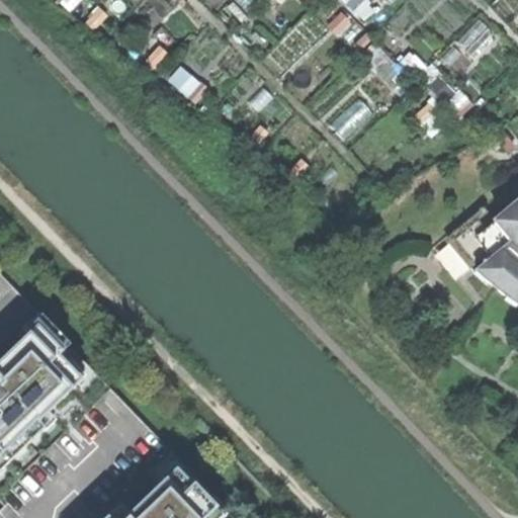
[(517,199),(512,205),(510,203),(500,211),(501,213),(492,222),(499,230),(509,242),(471,274),(481,283),(485,280),(505,296),(503,299),(515,308),(516,304),(517,305),(517,199)]
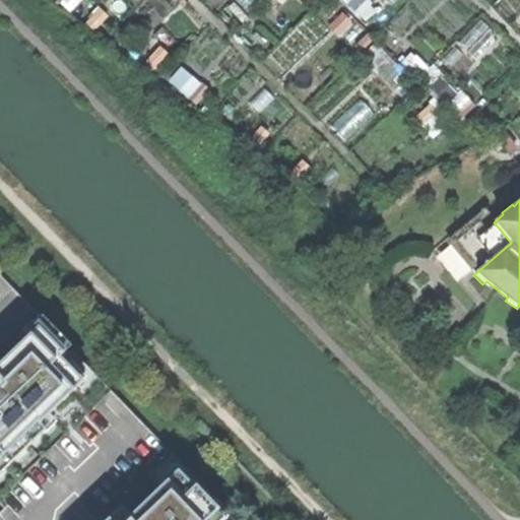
[(469,270),(473,275),(511,243),(501,231),(491,239),(476,221),(452,243),(472,267),(469,270)]
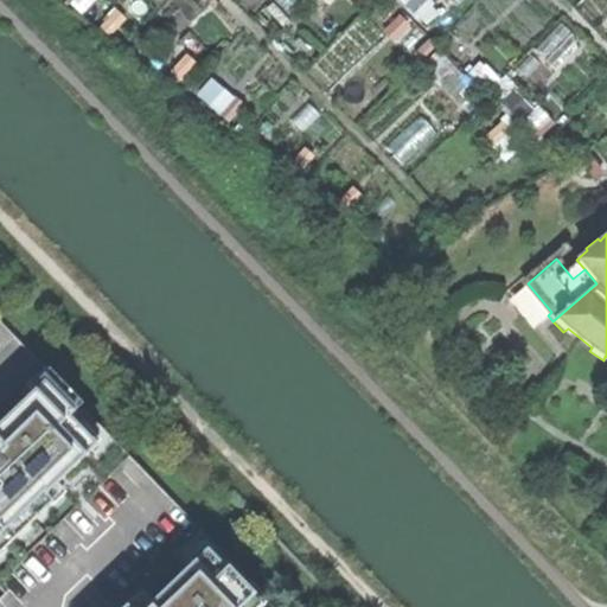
[(55,485),(98,442),(71,415),(81,406),(44,368),(24,385),(31,393),(1,422),(0,421),(0,551),(33,521),(64,494),(55,485)]
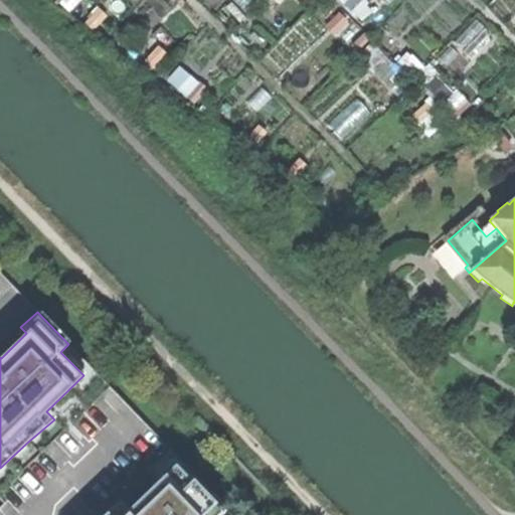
[(221,514),(227,510),(212,494),(209,498),(173,460),(159,474),(162,478),(129,510),(120,501),(109,512),(105,514),(221,514)]
